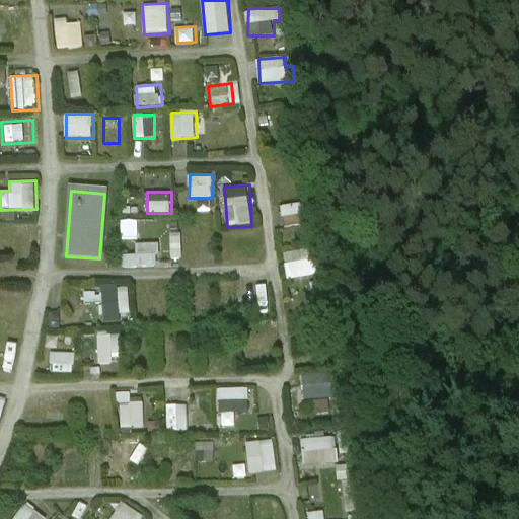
[(283,205),(285,225),(315,224),(314,203),(283,205)]
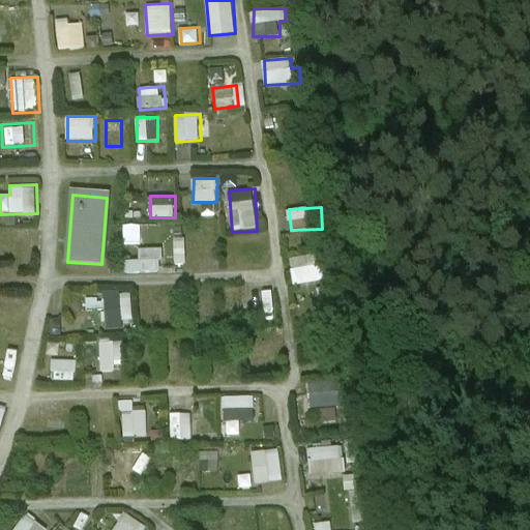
[(124,225),(124,242),(142,243),(142,226),(124,225)]
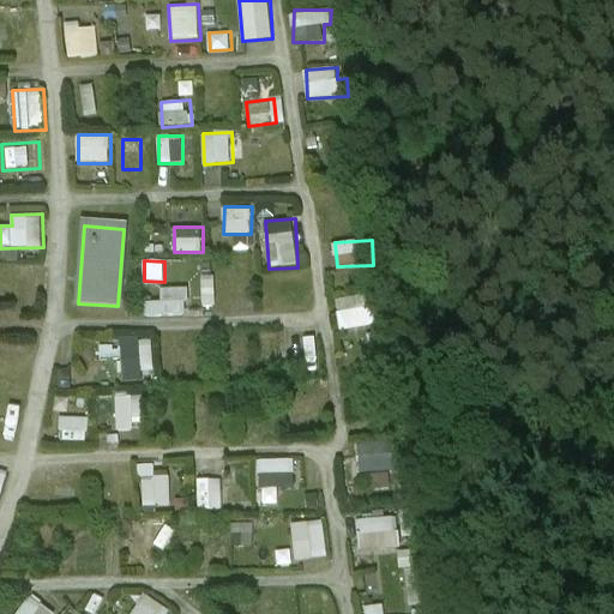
[(146,317),(188,317),(188,288),(162,288),(162,301),(146,301),(146,317)]
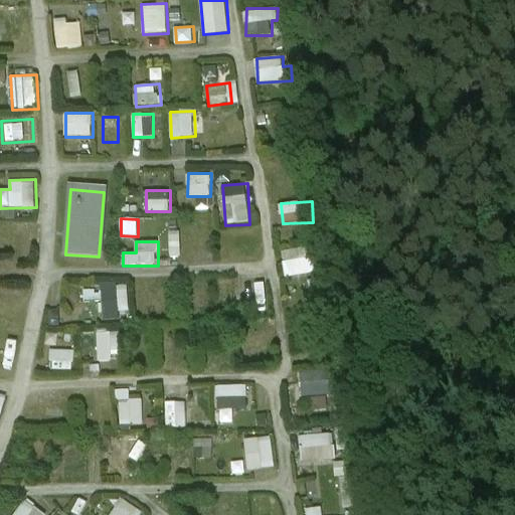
[(282,251),(287,279),(323,273),(318,245),(282,251)]
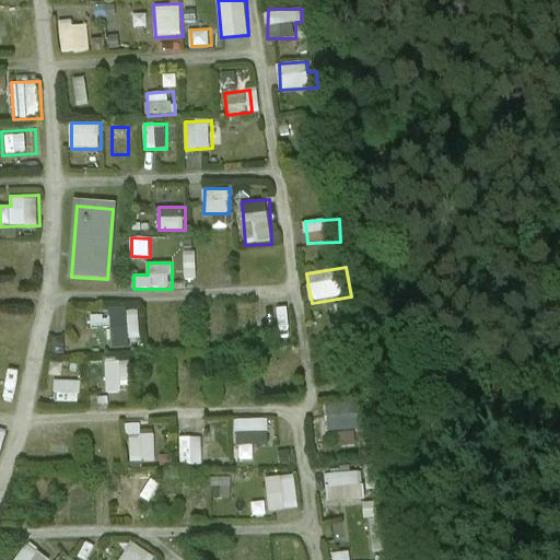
[(113,347),(130,347),(129,340),(142,339),(140,307),(111,310),(113,347)]
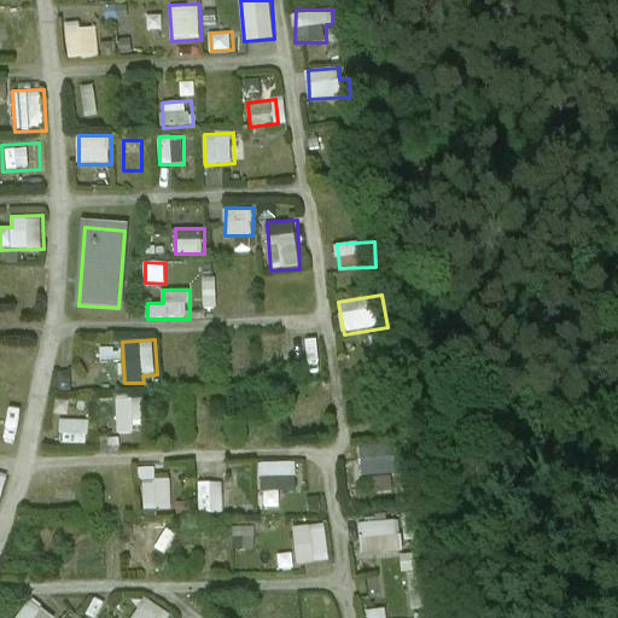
[(118,432),(146,431),(145,396),(117,397),(118,432)]
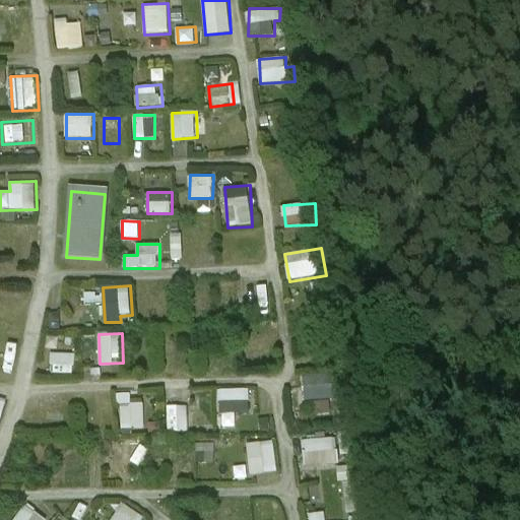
[(304,375),(305,401),(315,400),(315,413),(332,412),(332,398),(342,398),(341,386),(335,386),(334,373),(304,375)]
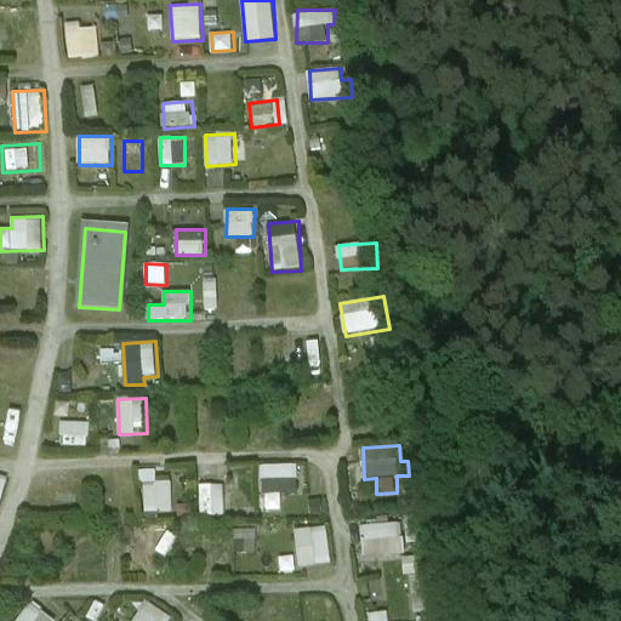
[(263,466),(265,511),(283,510),(283,494),(300,494),(298,465),(263,466)]
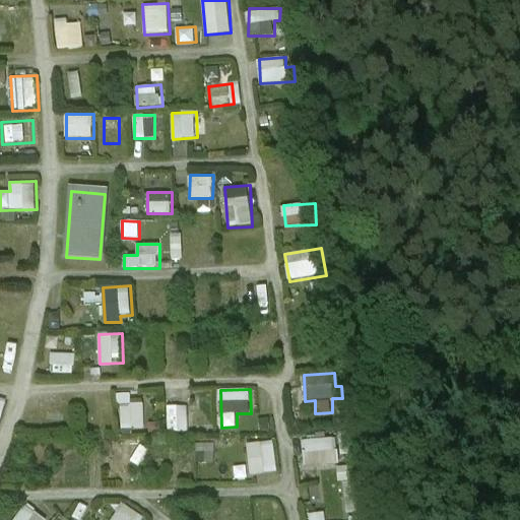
[(144,401),(132,402),(132,394),(120,394),(122,430),(146,429),(144,401)]
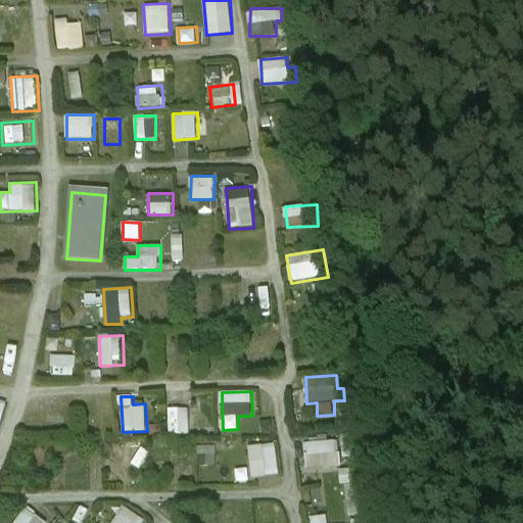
[(193,414),(193,402),(169,402),(169,433),(193,433),(193,427),(204,427),(204,414),(193,414)]
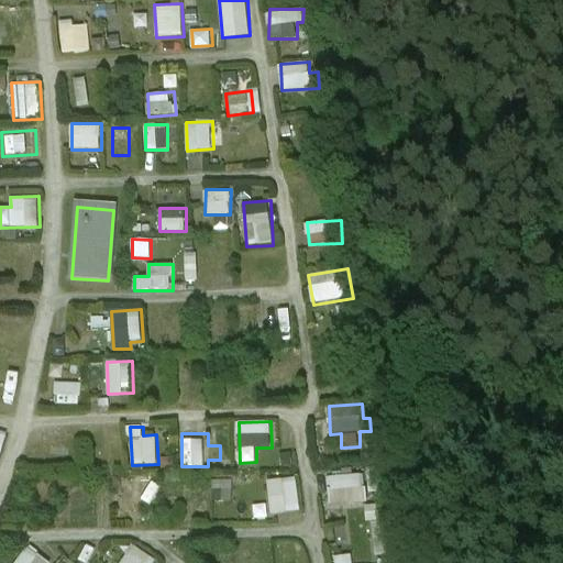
[(367,473),(329,475),(330,506),(368,504),(367,473)]
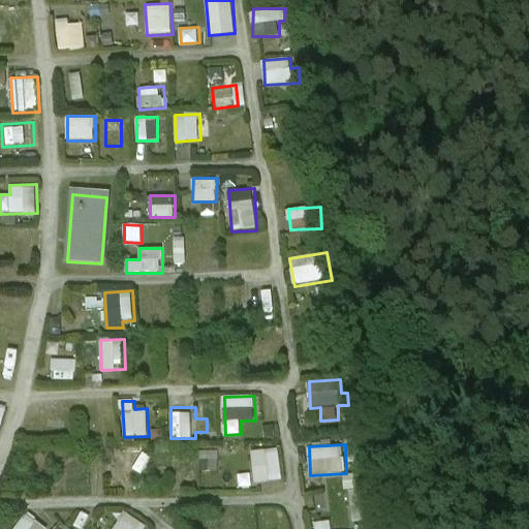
[(151,475),(151,447),(126,447),(127,475),(151,475)]
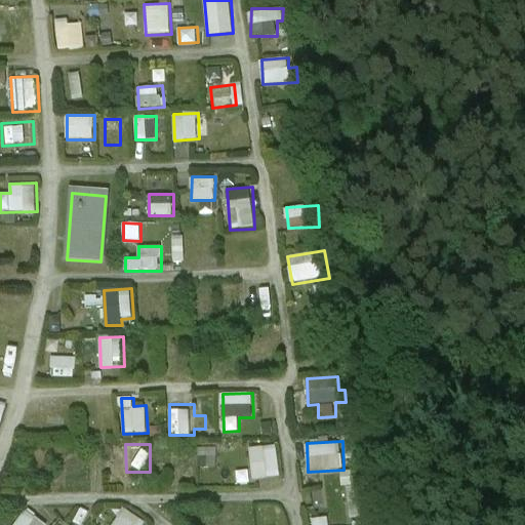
[(277,444),(249,448),(253,481),(281,477),(277,444)]
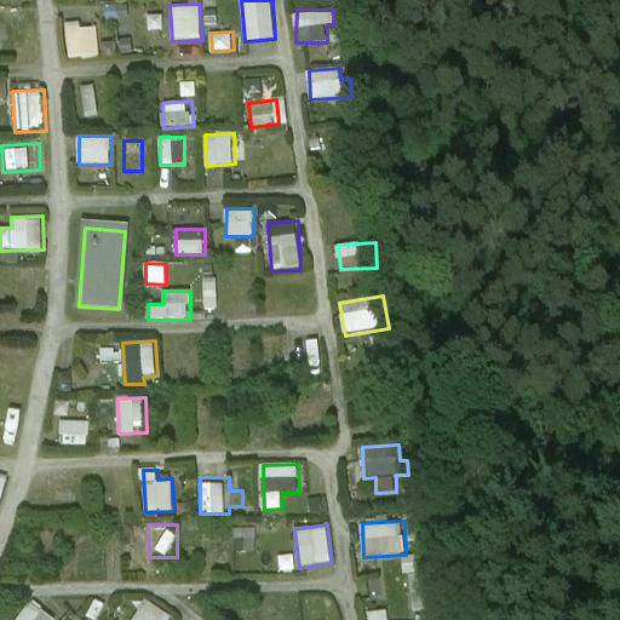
[(258,552),(258,528),(236,528),(235,552),(258,552)]
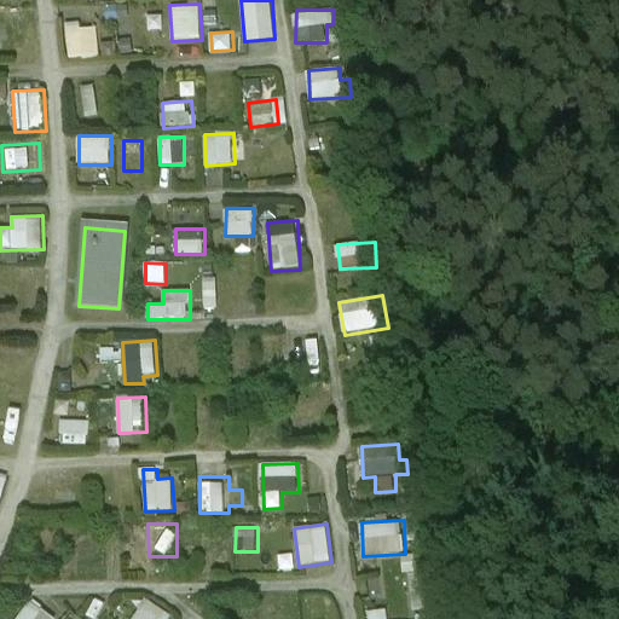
[(424,554),(408,555),(411,607),(429,606),(424,554)]
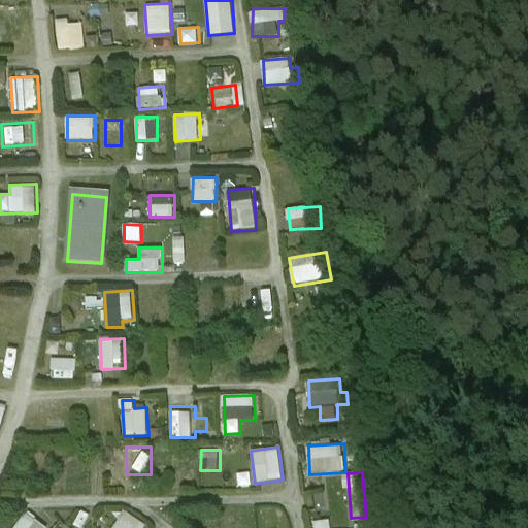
[(127,509),(110,527),(147,527),(127,509)]
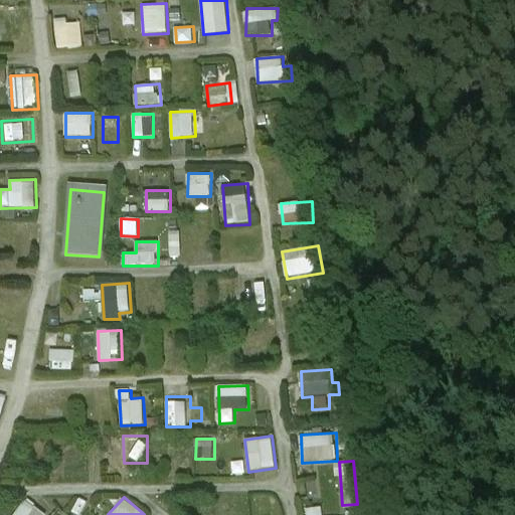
[(14,514),(48,514),(49,514),(27,498),(14,514)]
